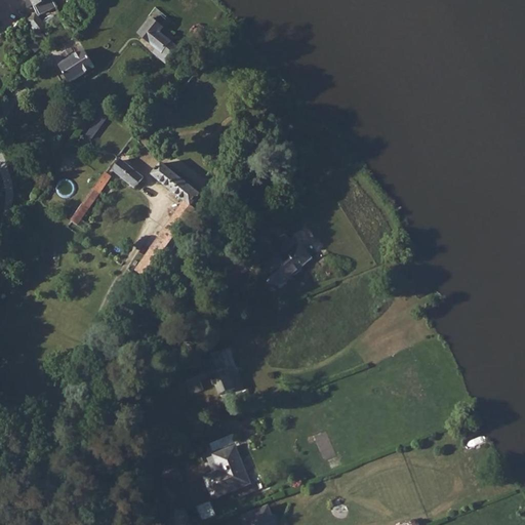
[(26,0),(29,7),(35,4),(40,14),(57,5),(54,0),(26,0)]
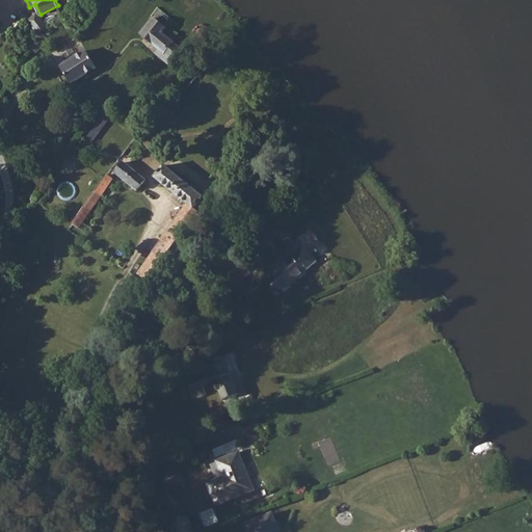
[(30,24),(41,35),(45,32),(52,26),(47,21),(44,24),(38,17),(30,24)]
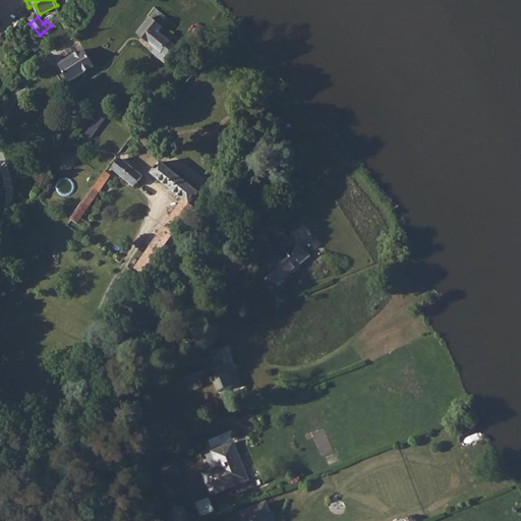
[(162,29),(150,18),(137,34),(156,49),(153,52),(164,62),(176,48),(158,33),(162,29)]
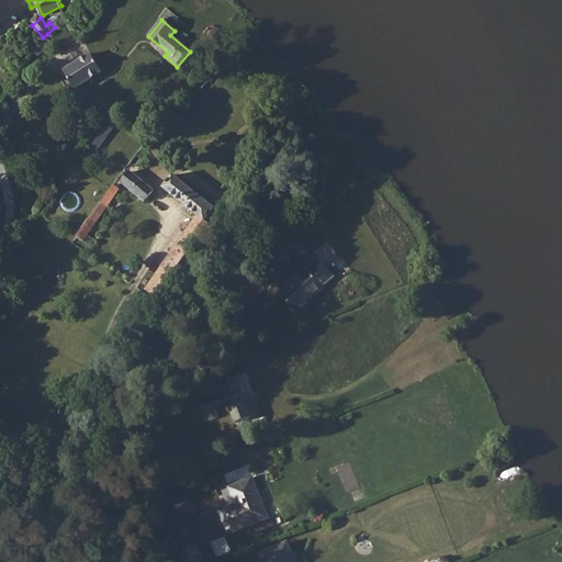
[(36,51),(38,52),(41,52),(42,49),(43,48),(43,47),(44,49),(54,41),(47,34),(43,37),(38,43),(40,44),(38,44),(36,45),(35,46),(35,47),(35,49),(36,51)]
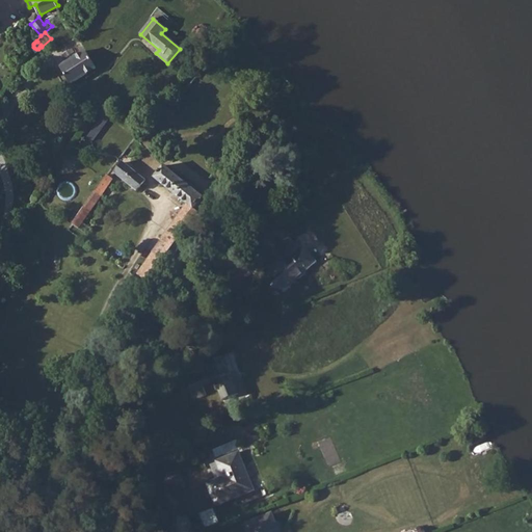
[(64,49),(67,57),(74,55),(72,47),(64,49)]
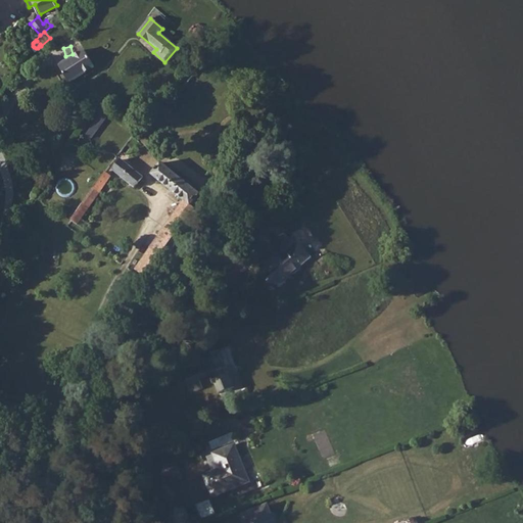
[(95,67),(84,49),(58,65),(69,84),(95,67)]
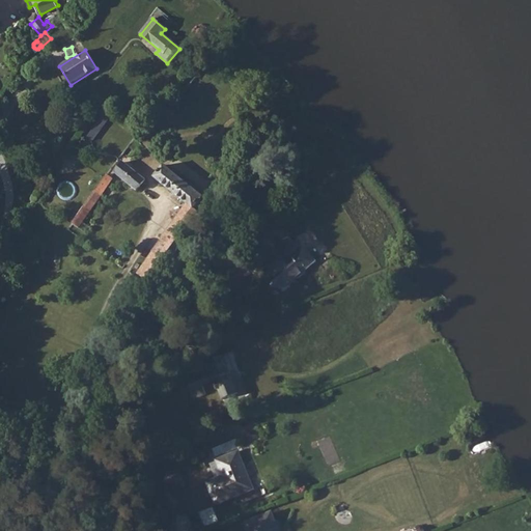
[(95,139),(109,116),(103,112),(89,136),(95,139)]
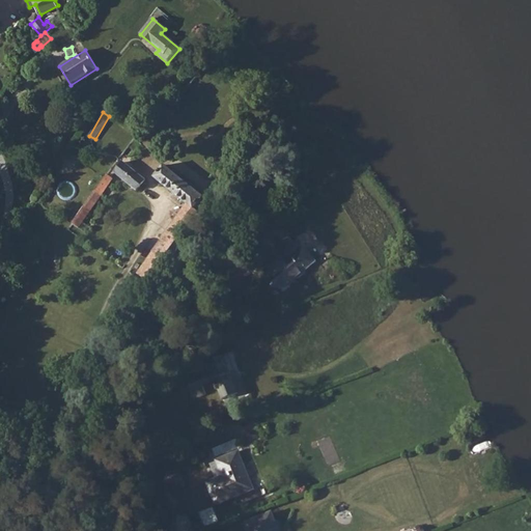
[(122,162),(114,172),(137,190),(145,180),(122,162)]
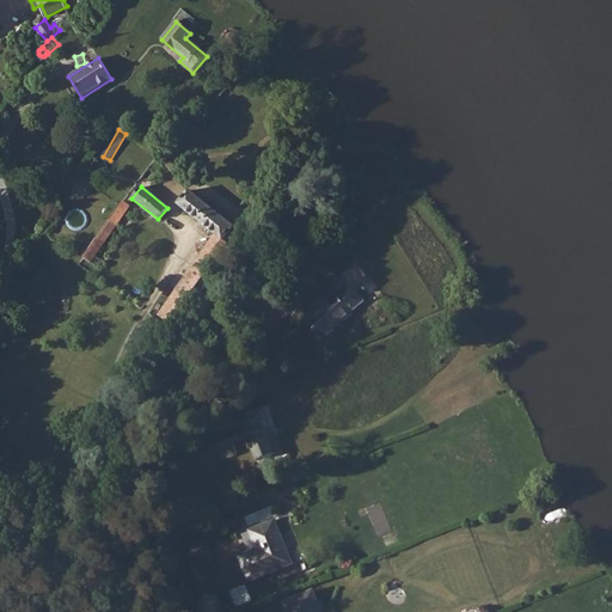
[(189,190),(178,204),(214,234),(201,251),(204,255),(188,276),(185,275),(175,289),(176,291),(176,292),(187,300),(214,263),(220,256),(230,244),(225,240),(234,227),(189,190)]
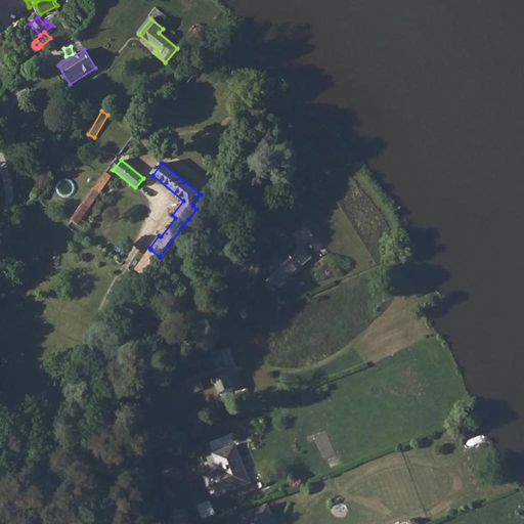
[(105,172),(97,183),(103,188),(112,176),(105,172)]
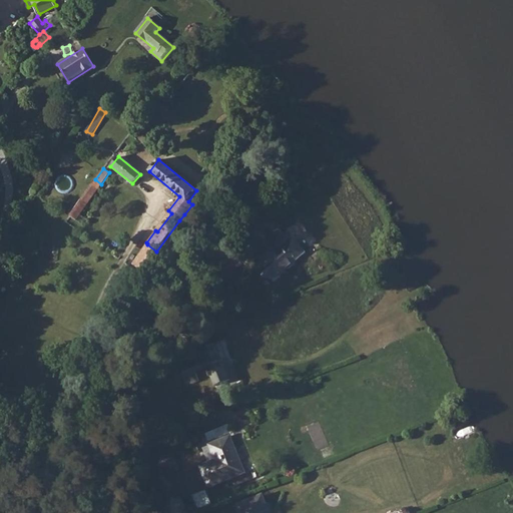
[(80,199),(69,215),(75,220),(87,203),(80,199)]
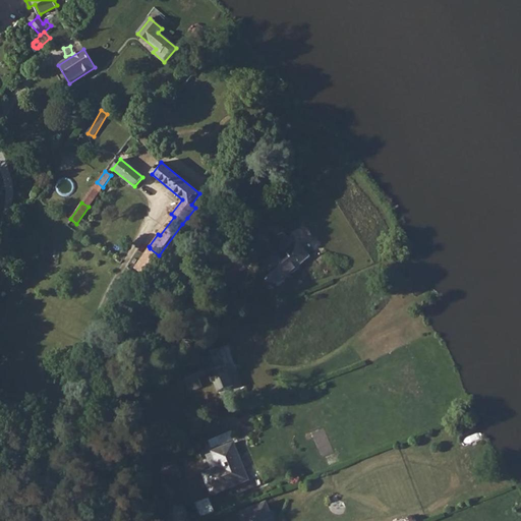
[(187,218),(182,224),(193,232),(197,225),(187,218)]
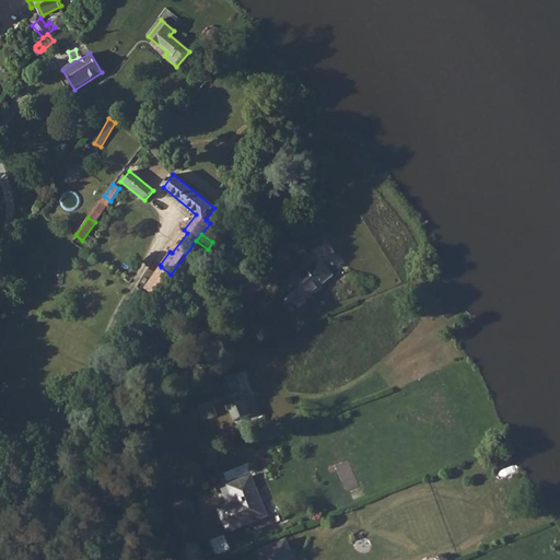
[(303,265),(278,286),(298,307),(323,287),(321,286),(334,275),(319,258),(314,263),(312,258),(314,256),(311,253),(301,261),(303,265)]
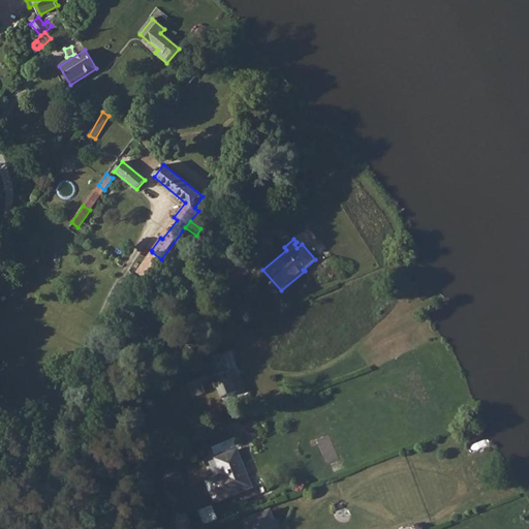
[(204,361),(207,370),(185,379),(193,399),(208,393),(205,383),(213,380),(216,387),(217,387),(221,398),(238,392),(222,353),(204,361)]
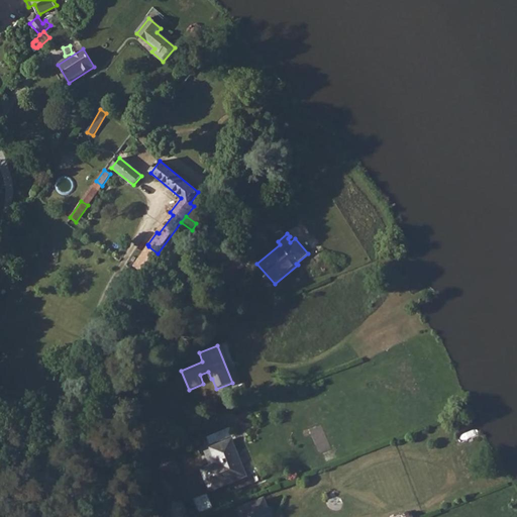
[(229,427),(208,435),(211,443),(232,434),(229,427)]
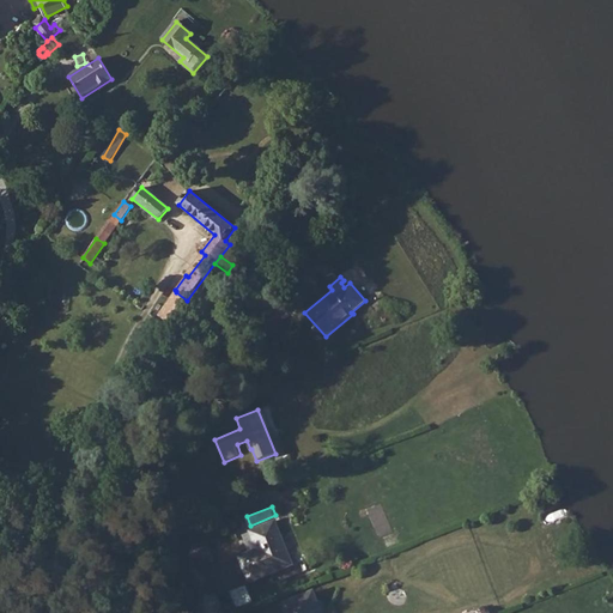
[(292,564),(274,521),(250,530),(258,550),(240,557),(249,581),(292,564)]
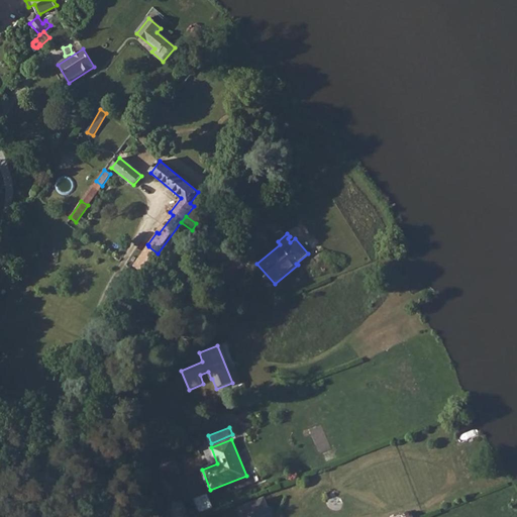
[(197,497),(199,508),(211,506),(210,495),(197,497)]
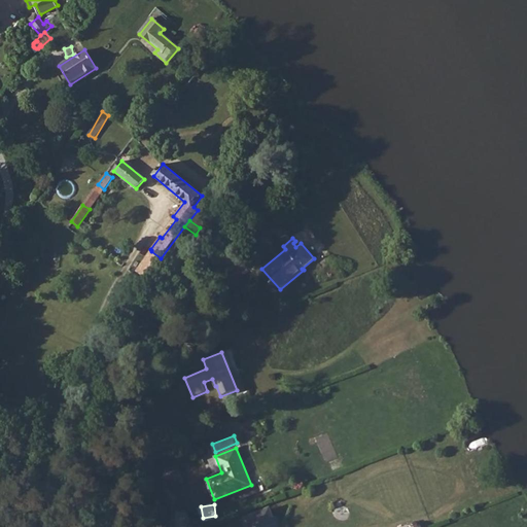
[(276,526),(269,508),(243,519),(246,526),(276,526)]
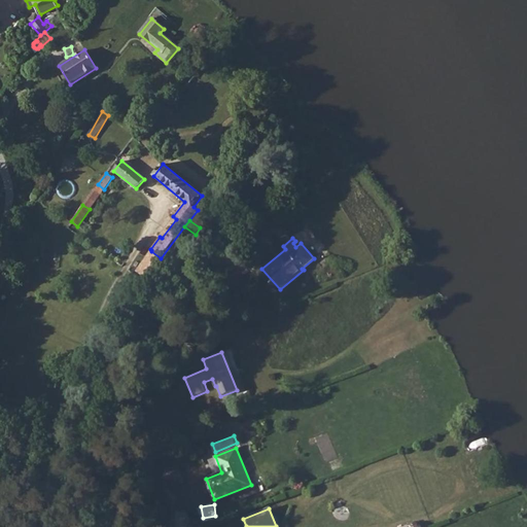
[(179,510),(171,514),(176,526),(178,526),(185,524),(179,510)]
